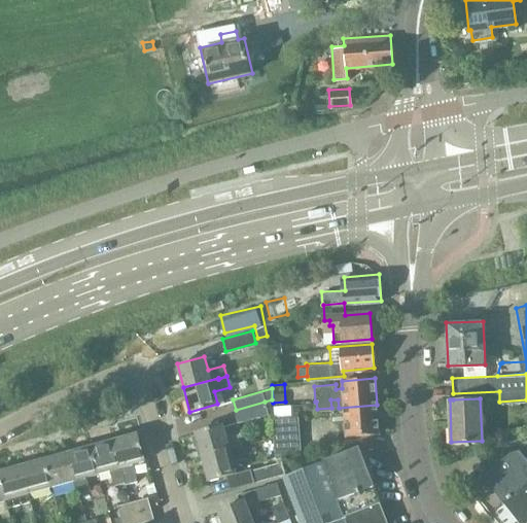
[(265,402),(236,410),(239,421),(268,413),(265,402)]
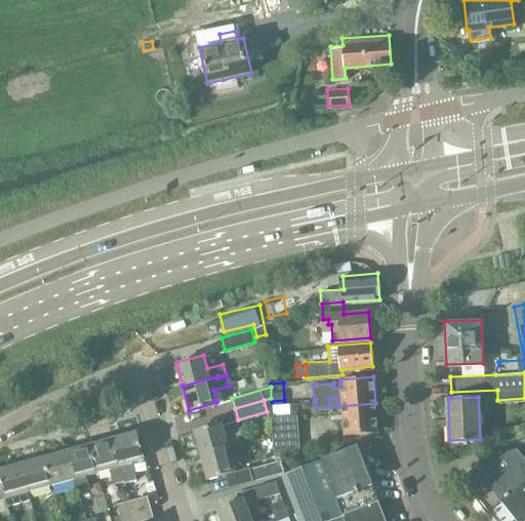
[(273,416),(275,450),(299,449),(297,415),(295,403),(272,405),(273,416)]
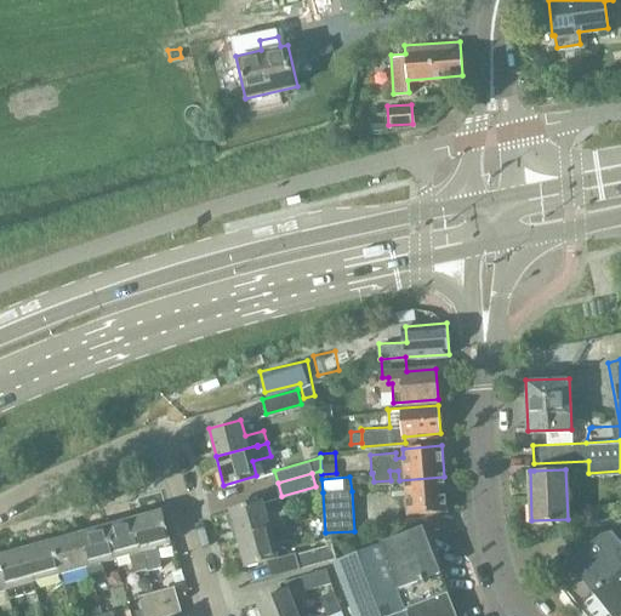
[(444,477),(399,480),(399,482),(405,482),(408,512),(446,508),(444,477)]
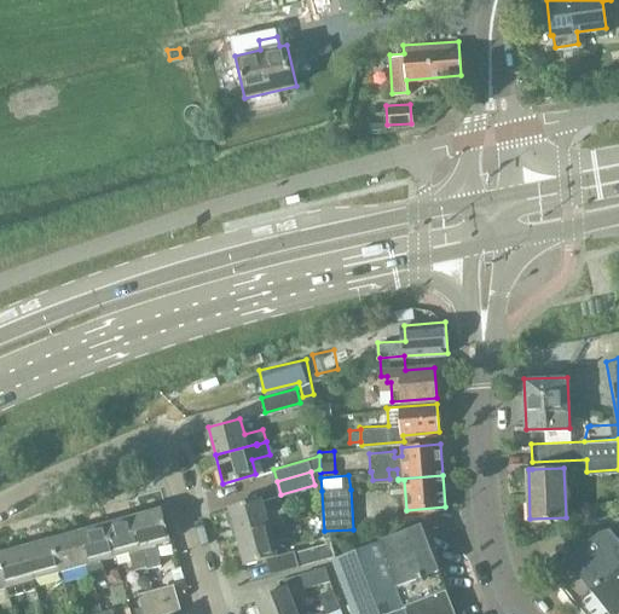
[(235,521),(238,534),(288,520),(284,507),(267,511),(262,497),(231,507),(231,509),(226,510),(230,522),(235,521)]
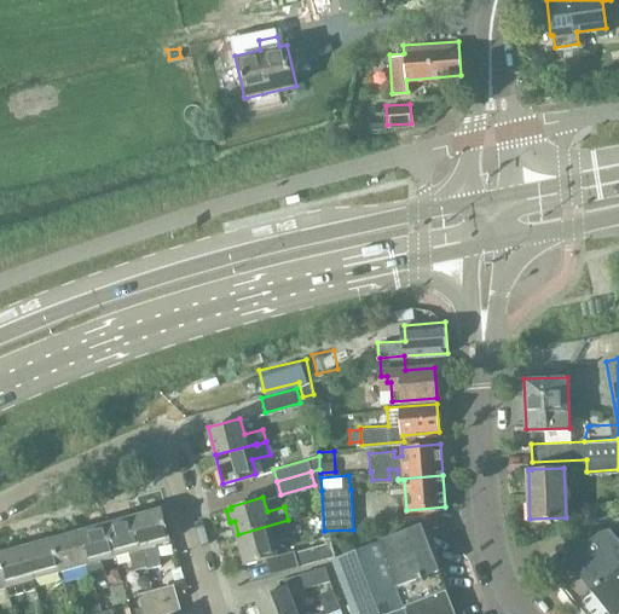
[(161,505),(133,514),(148,566),(161,562),(155,543),(171,539),(161,505)]
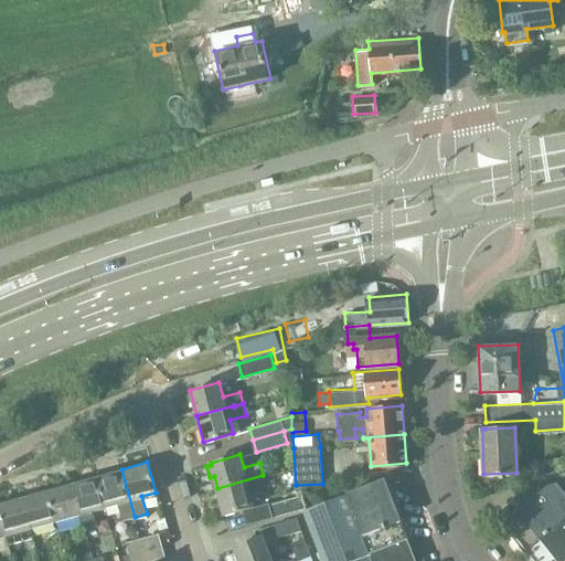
[(121,469),(97,476),(105,506),(119,501),(125,519),(135,517),(121,469)]
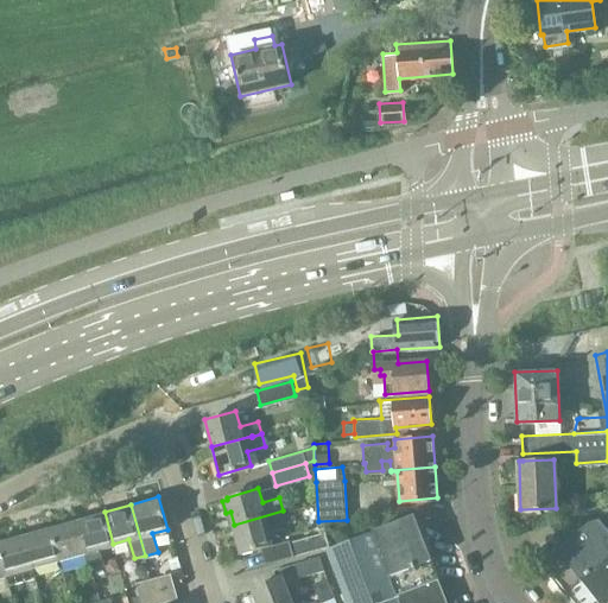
[(283,511),(234,525),(242,552),(273,543),(270,529),(286,525),(283,511)]
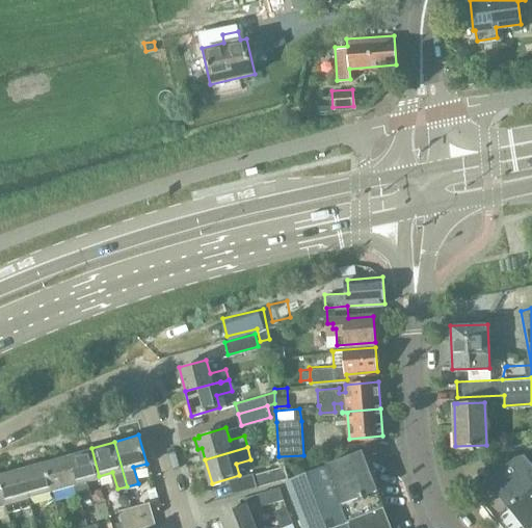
[(68,454),(76,482),(79,497),(91,494),(87,479),(99,476),(91,448),(68,454)]
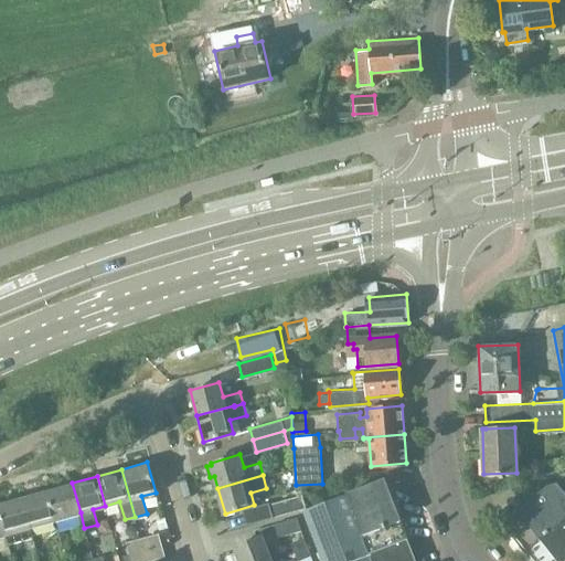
[(416,560),(384,478),(356,488),(304,509),(322,560),(416,560)]
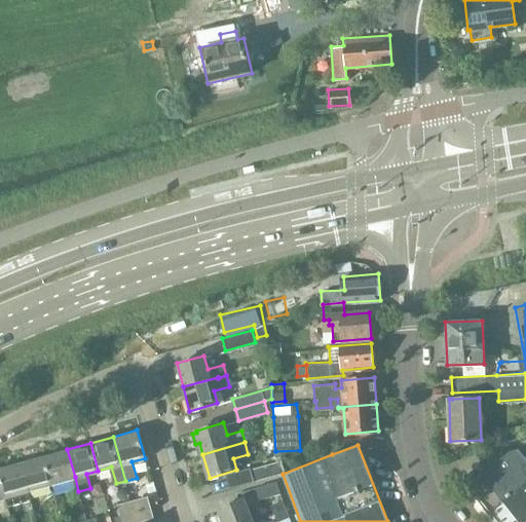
[(67,449),(43,456),(51,484),(75,477),(67,449)]
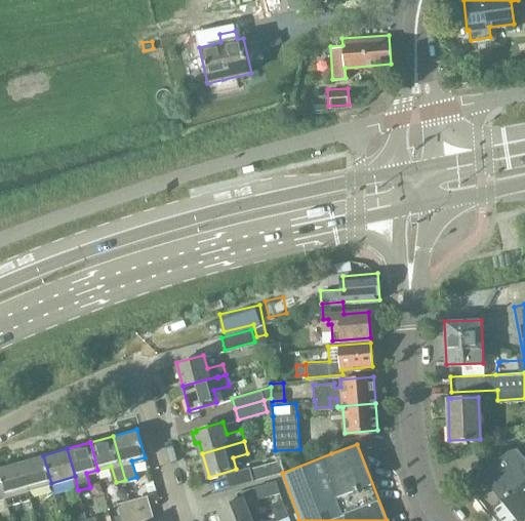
[(467,484),(489,512),(524,482),(524,457),(517,448),(509,451),(467,484)]
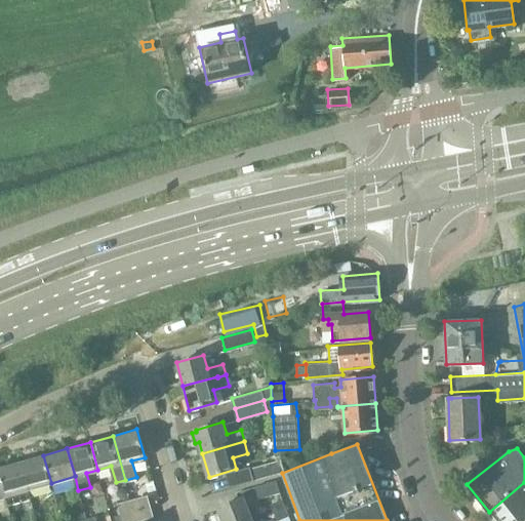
[(43,455),(21,462),(29,489),(51,483),(43,455)]
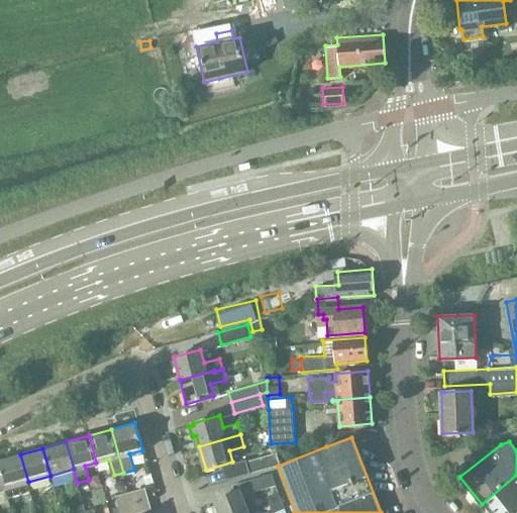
[(246,459),(249,472),(280,464),(276,448),(272,448),(273,452),(246,459)]
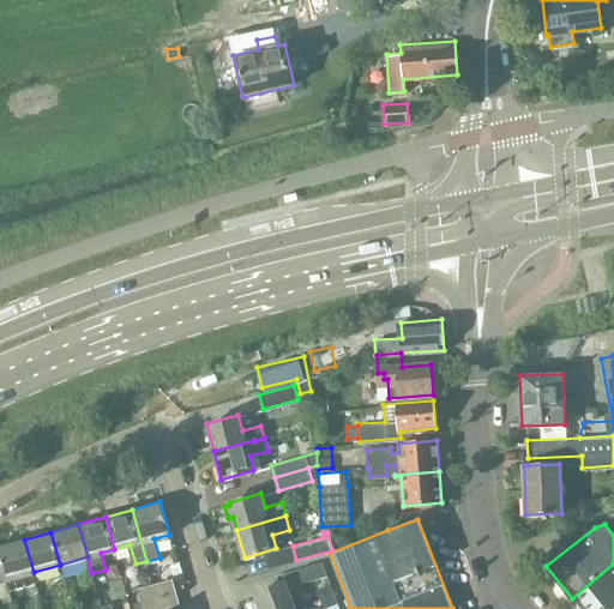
[(0,546),(0,560),(5,580),(8,589),(36,582),(34,572),(24,540),(0,546)]
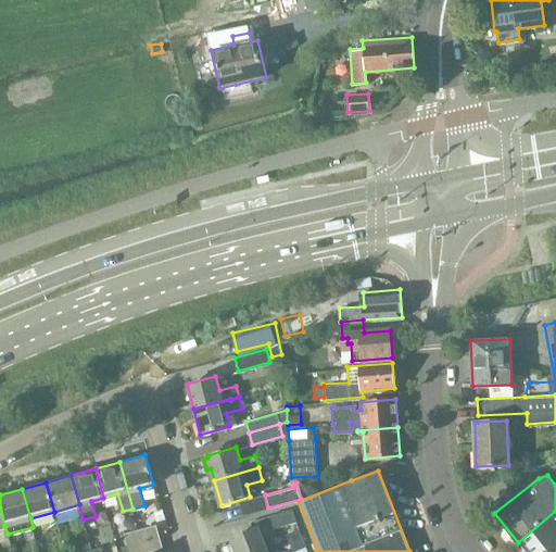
[(270,514),(274,526),(297,521),(293,509),(270,514)]
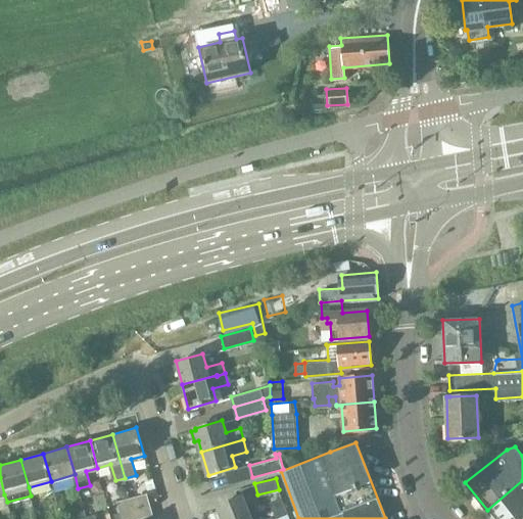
[(522,518),(522,480),(487,510),(494,518),(522,518)]
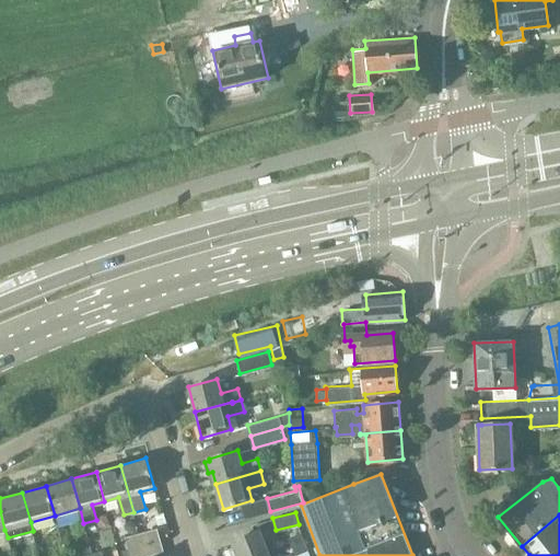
[(124,536),(127,547),(160,539),(156,526),(124,536)]
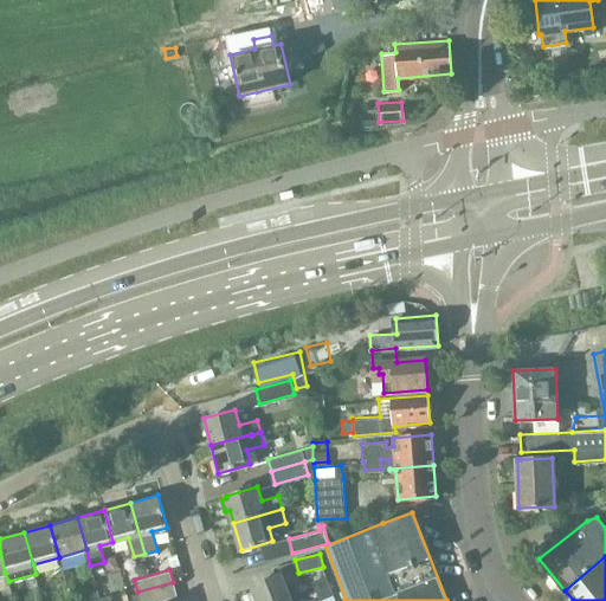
[(250,586),(256,600),(285,600),(291,599),(282,573),(250,586)]
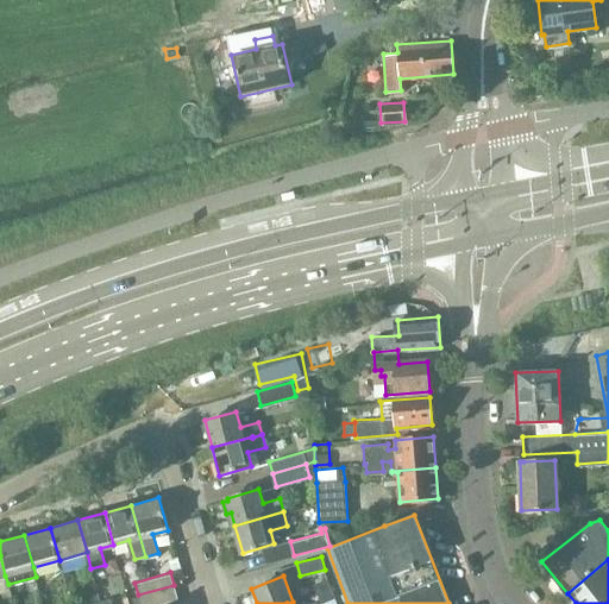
[(314,583),(318,592),(331,587),(327,578),(314,583)]
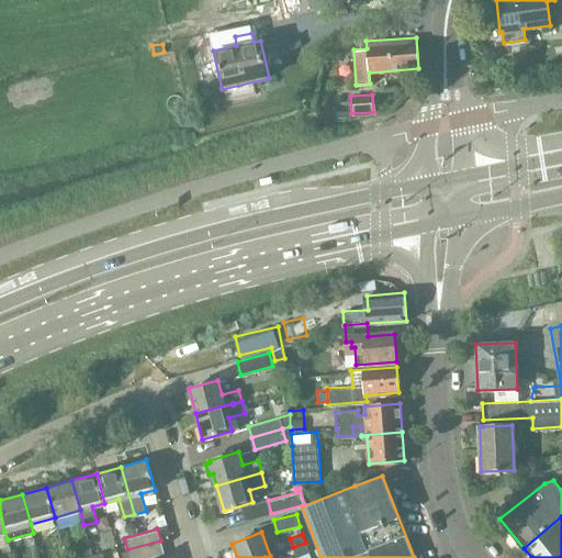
[(160,540),(127,549),(130,557),(139,557),(164,551),(160,540)]
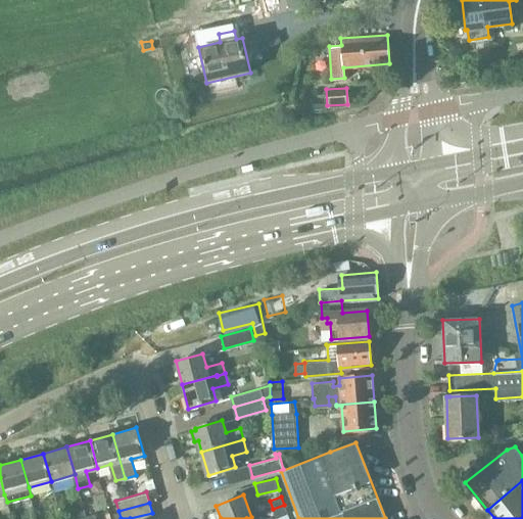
[(284,505),(273,509),(277,517),(288,513),(284,505)]
